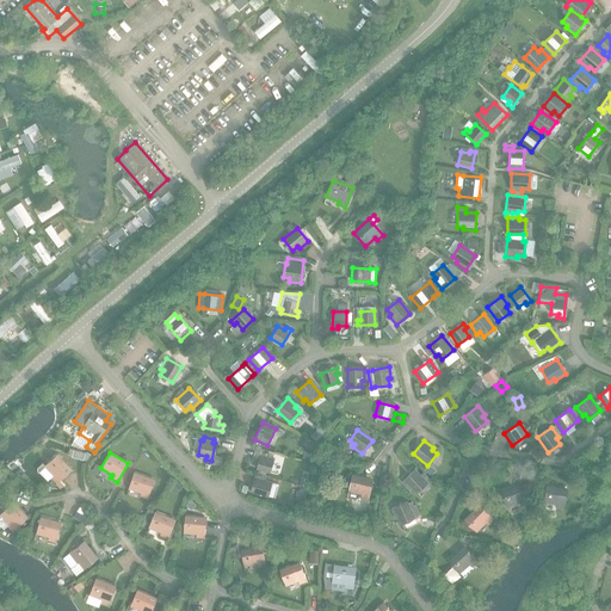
[(255,469),(269,473),(272,460),(265,457),(265,454),(260,452),(255,469)]
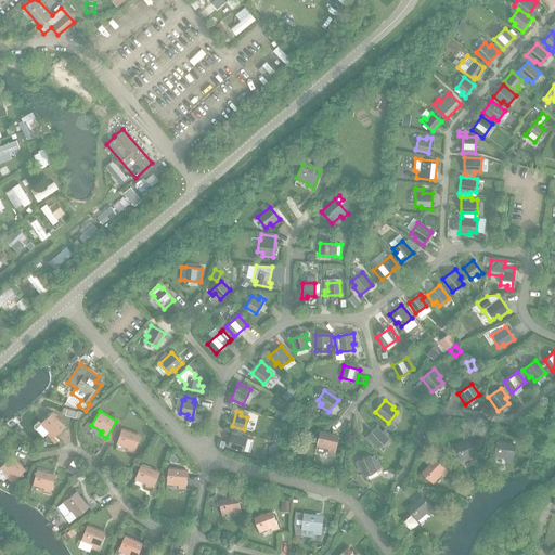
[(46,435),(55,444),(59,440),(55,436),(65,427),(52,413),(40,424),(48,433),(46,435)]
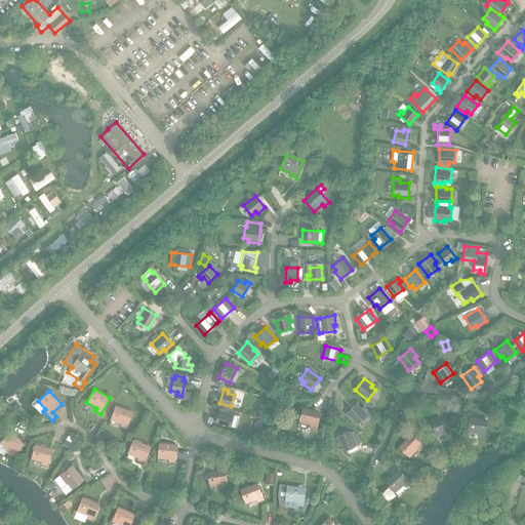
[(356,404),(345,414),(352,421),(354,419),(358,423),(366,415),(369,412),(363,406),(360,408),(356,404)]
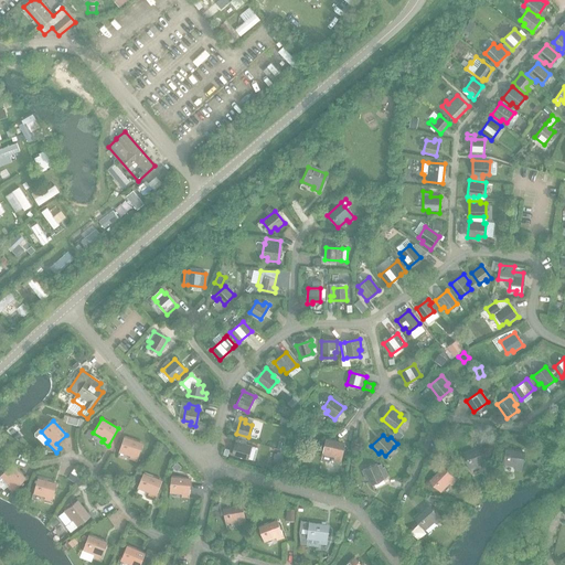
[(129,459),(136,461),(142,444),(124,437),(118,452),(130,456),(129,459)]
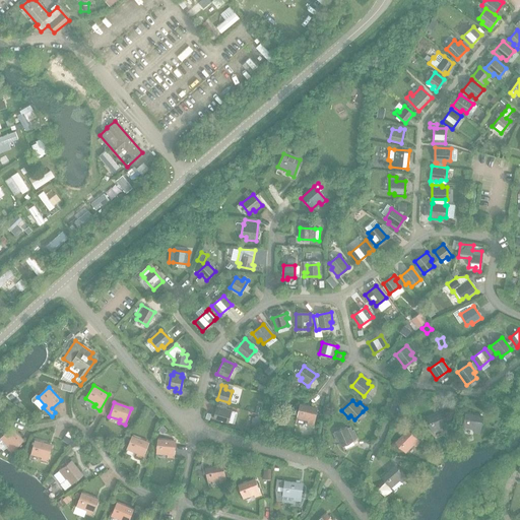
[(212,418),(228,423),(231,411),(225,409),(226,407),(216,404),(212,418)]
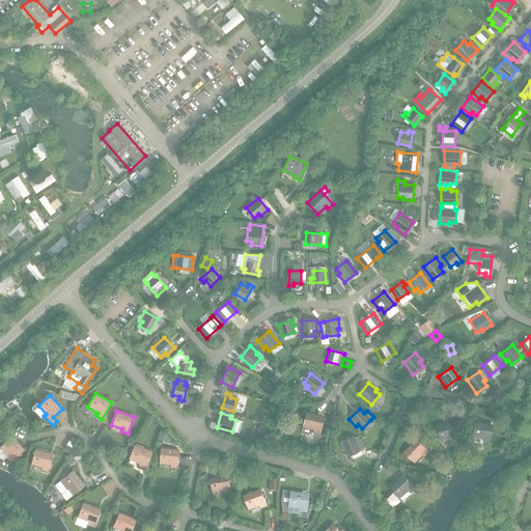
[(313,434),(319,435),(324,417),(306,413),(303,427),(313,429),(313,434)]
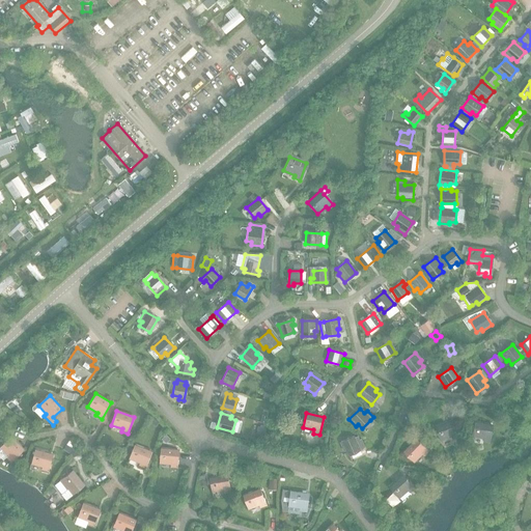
[(451,440),(457,438),(451,420),(434,427),(440,442),(450,438),(451,440)]
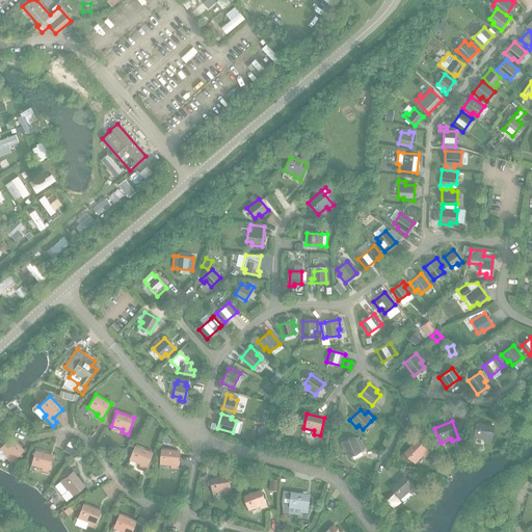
[(483,443),(489,444),(493,426),(475,423),(472,437),(483,440),(483,443)]
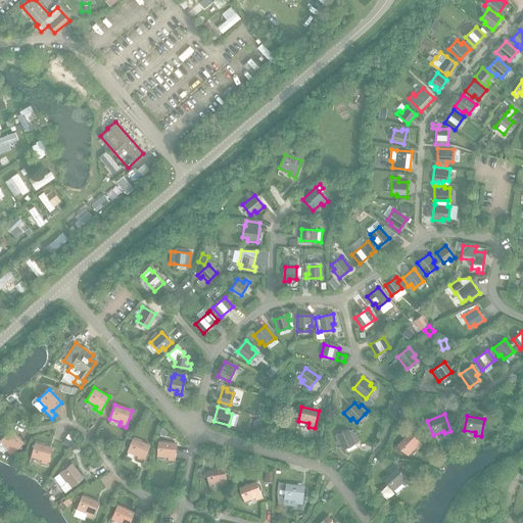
[(501,435),(507,430),(502,423),(495,427),(501,435)]
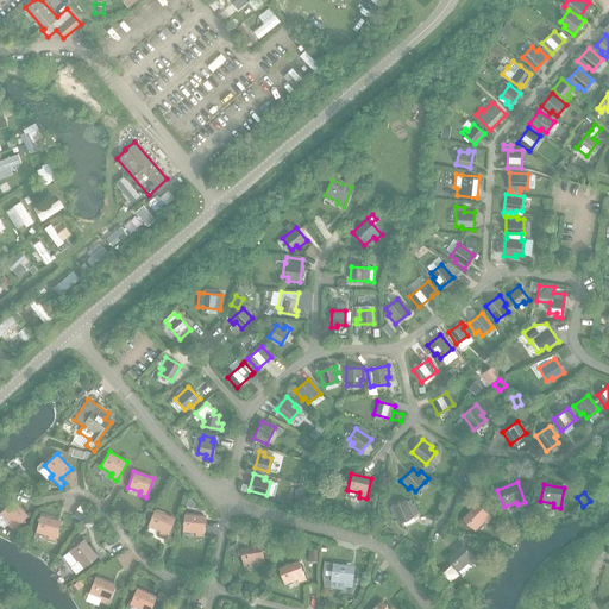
[(488,502),(491,512),(500,508),(496,500),(488,502)]
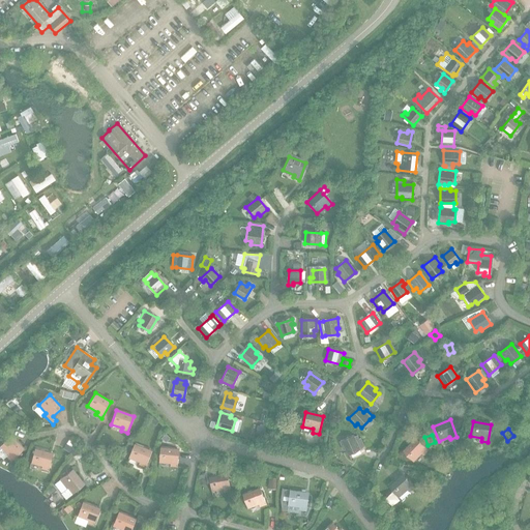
[(5,458),(10,463),(24,449),(10,436),(0,446),(0,447),(7,455),(5,458)]
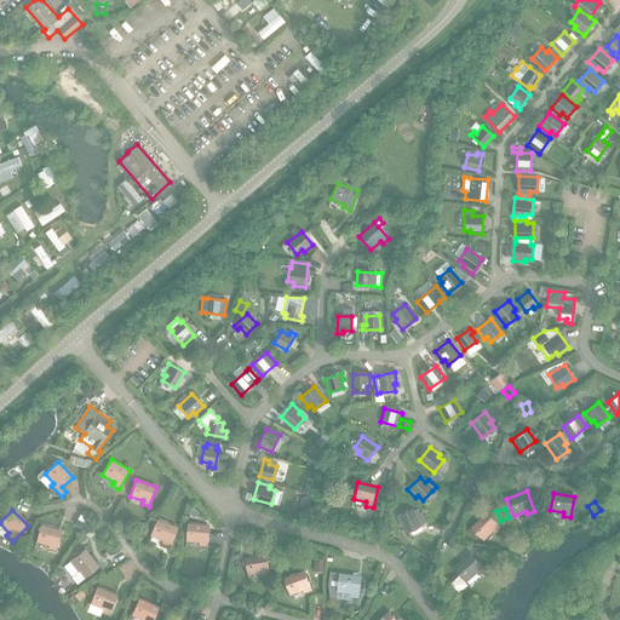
[(412,510),(396,517),(401,528),(403,527),(407,533),(420,527),(419,526),(424,523),(419,514),(415,516),(412,510)]
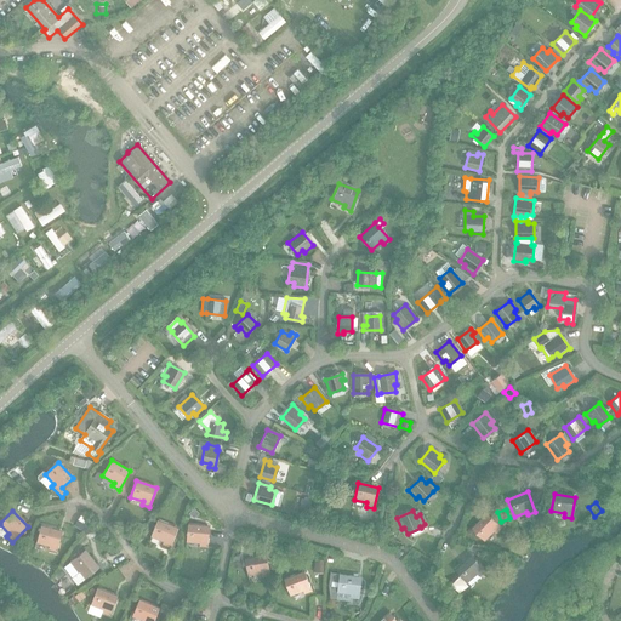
[(493,531),(495,534),(501,528),(485,513),(471,529),(483,541),(493,531)]
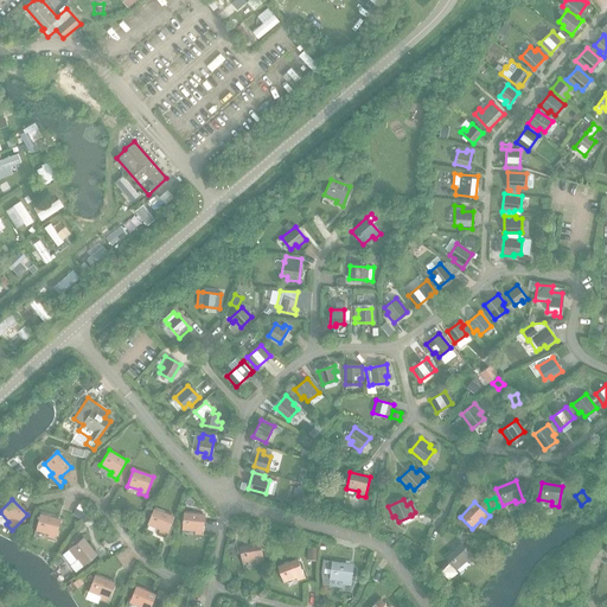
[(80,503),(72,512),(80,517),(81,516),(85,508),(80,503)]
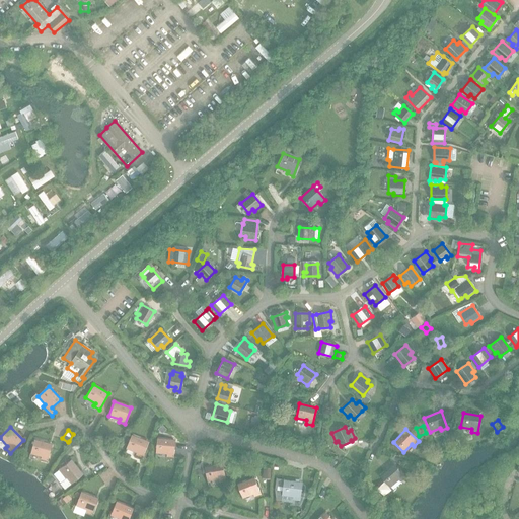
[(135,455),(142,458),(148,441),(131,435),(126,449),(136,453),(135,455)]
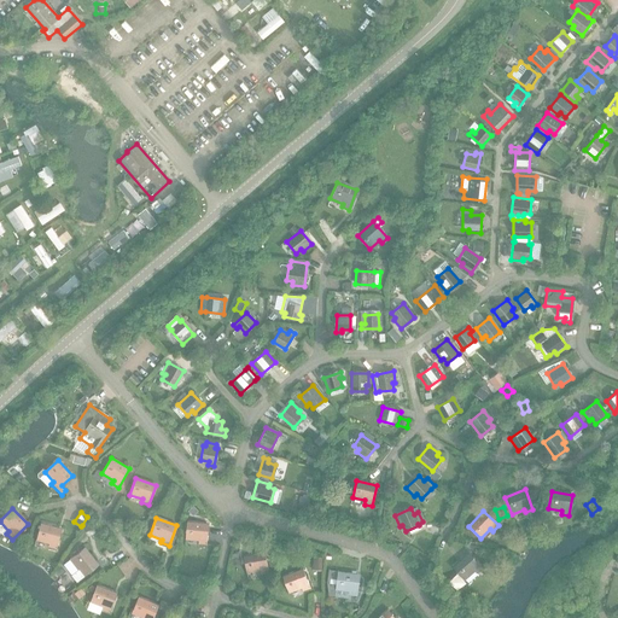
[(93,520),(82,525),(85,531),(95,526),(93,520)]
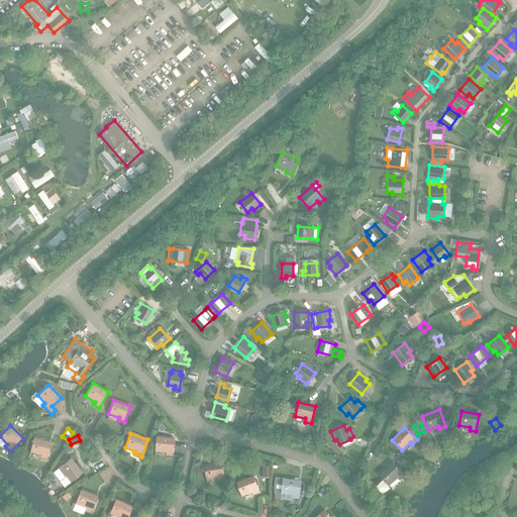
[(166,455),(173,455),(175,438),(156,436),(154,451),(166,452),(166,455)]
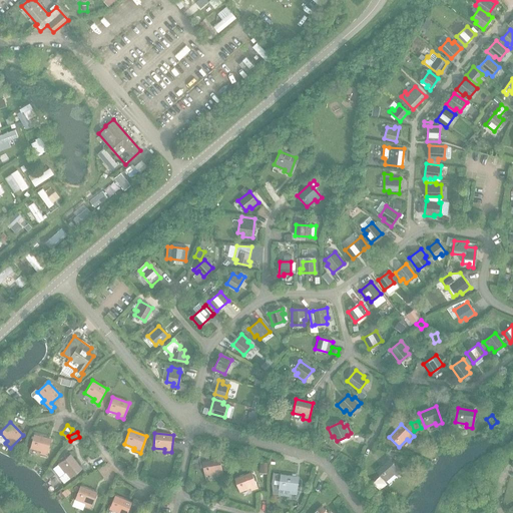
[(40,455),(46,456),(51,439),(34,434),(30,449),(41,452),(40,455)]
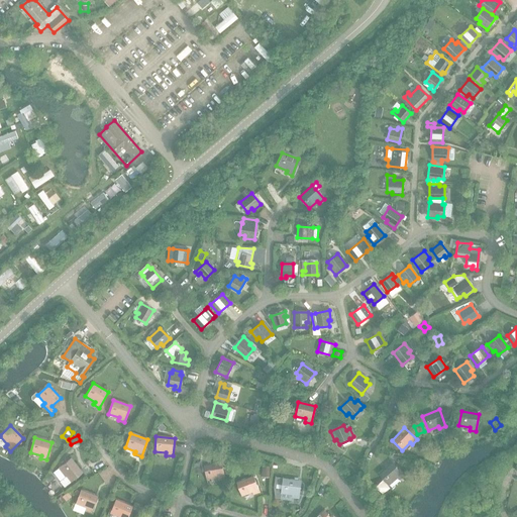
[(60,481),(65,487),(82,473),(70,458),(59,468),(66,477),(63,479),(60,481)]
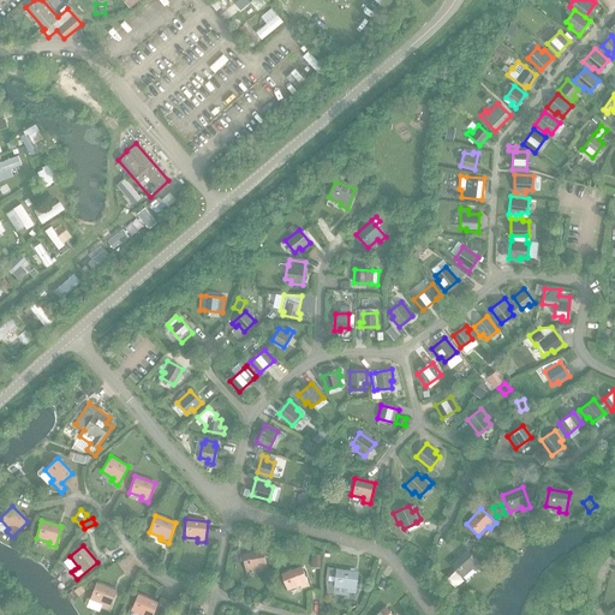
[(258,572),(267,571),(263,549),(242,553),(245,571),(258,568),(258,572)]
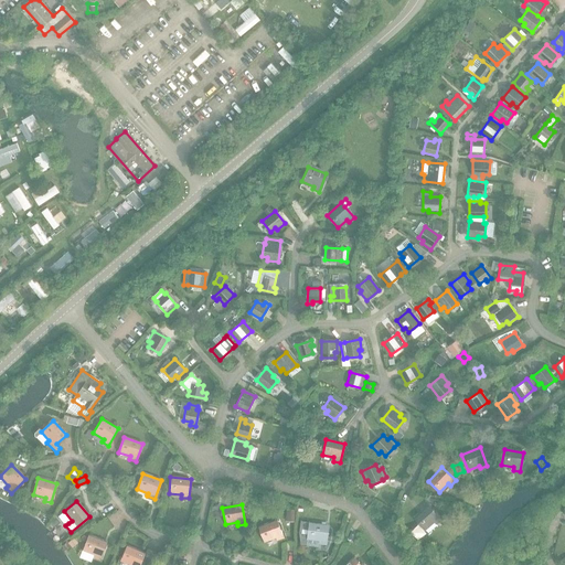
[(413,518),(418,523),(424,531),(434,522),(435,524),(440,520),(428,505),(413,518)]
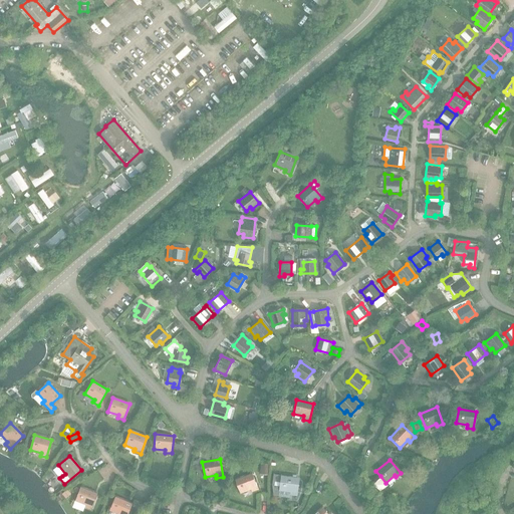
[(251,492),(257,490),(251,473),(234,479),(240,493),(250,489),(251,492)]
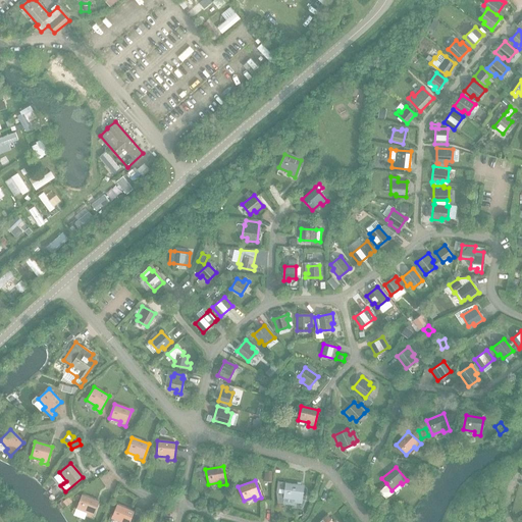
[(283,494),(275,493),(276,503),(282,504),(282,498),(295,500),(294,503),(301,504),(303,485),(284,483),(283,494)]
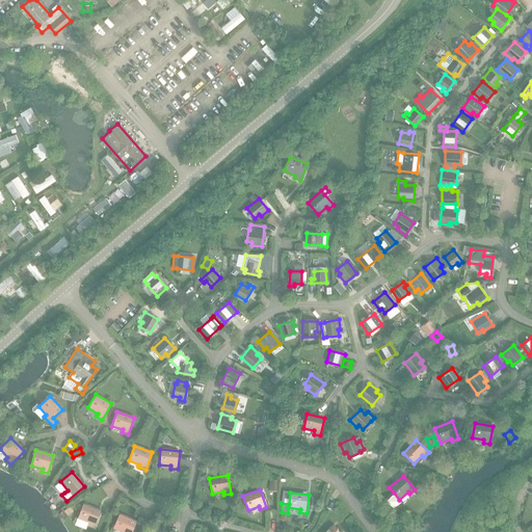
[(401,501),(399,500),(394,493),(386,500),(393,508),(401,501)]
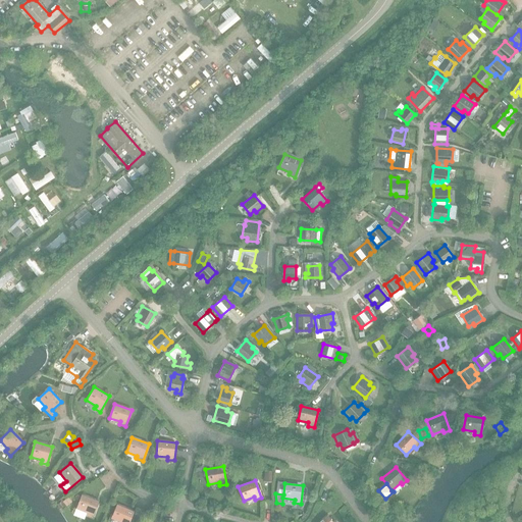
[(86,516),(92,518),(99,501),(82,494),(75,509),(87,513),(86,516)]
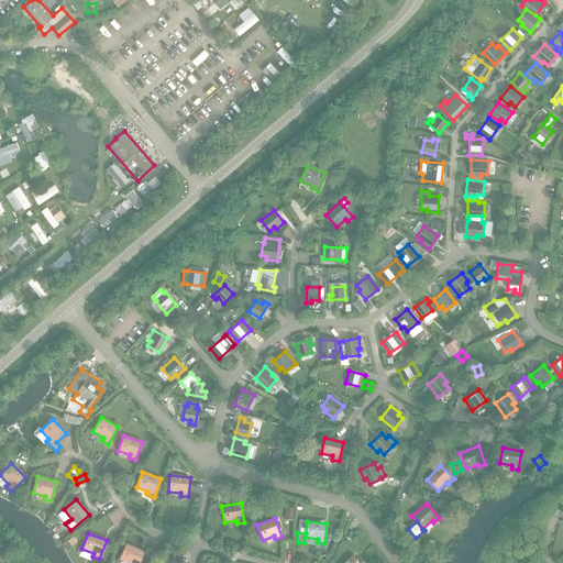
[(139,562),(144,551),(125,543),(120,559),(130,562),(139,562)]
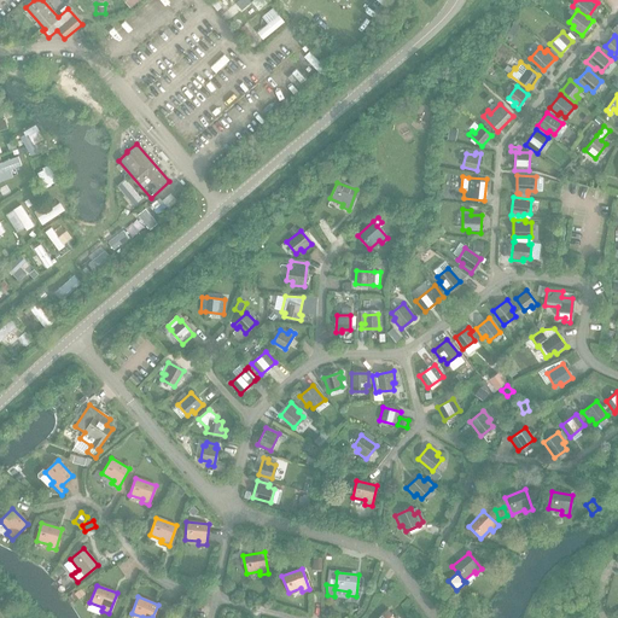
[(178,607),(182,612),(191,604),(186,599),(178,607)]
